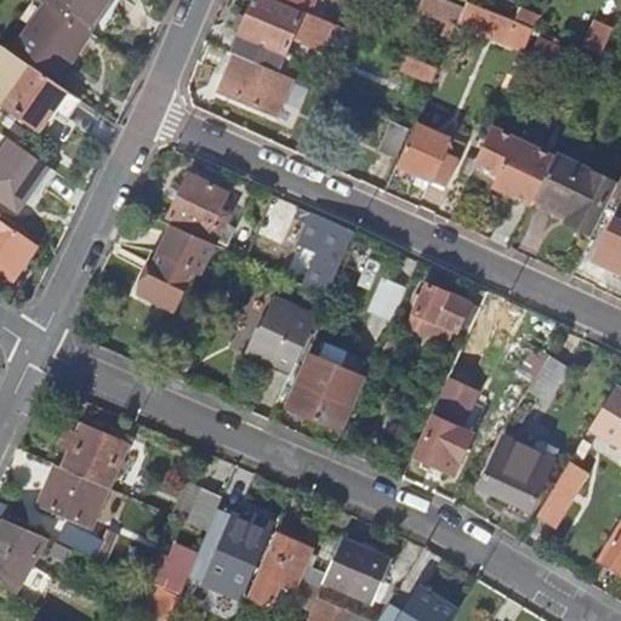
[(261,0),(251,0),(231,51),(235,53),(285,75),(291,58),(284,55),(298,16),(261,0)]
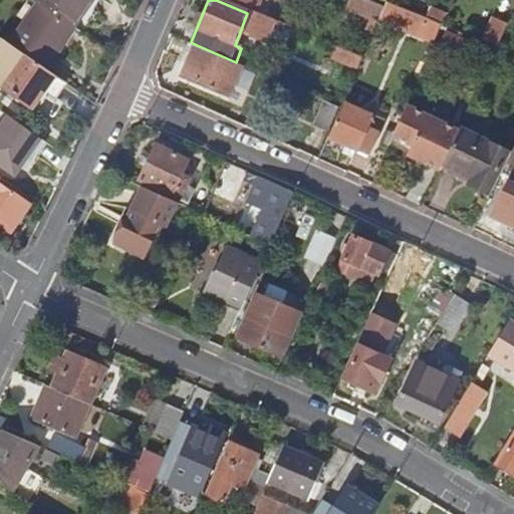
[(228,0),(256,12),(260,0),(228,0)]
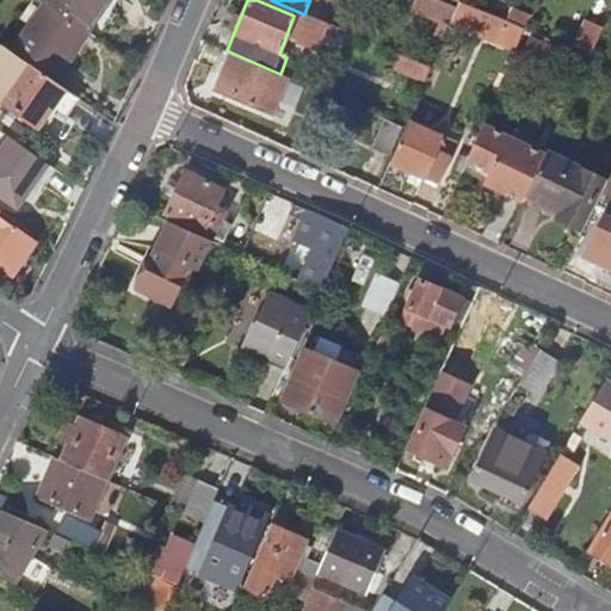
[(432,34),(442,37),(449,20),(454,7),(437,0),(411,0),(408,10),(437,22),(432,34)]
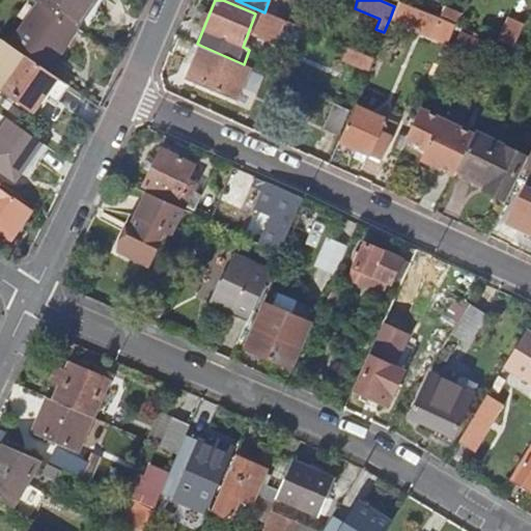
[(530,0),(518,0),(510,18),(523,24),(530,4),(530,0)]
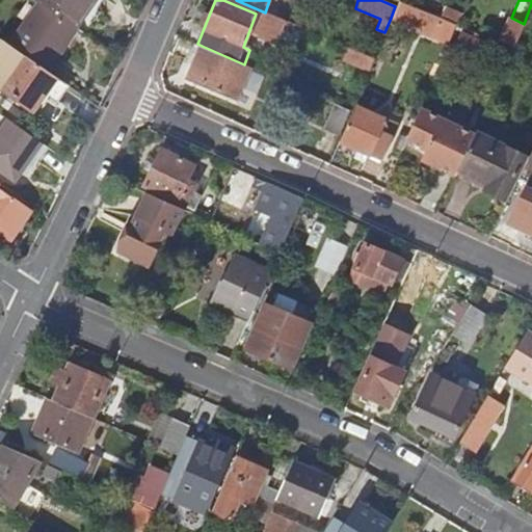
[(391,18),(411,28),(420,10),(398,1),(395,6),(391,18)]
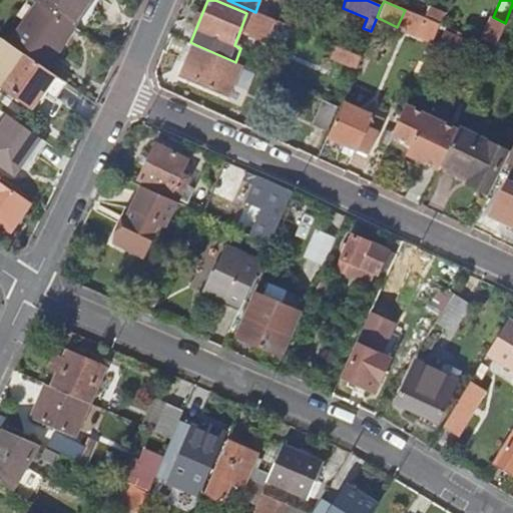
[(36,2),(9,42),(23,52),(44,66),(71,27),(36,2)]
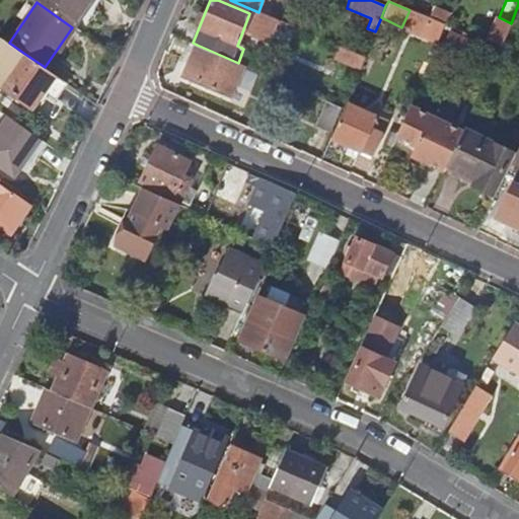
[(401,27),(423,36),(431,18),(410,10),(401,27)]
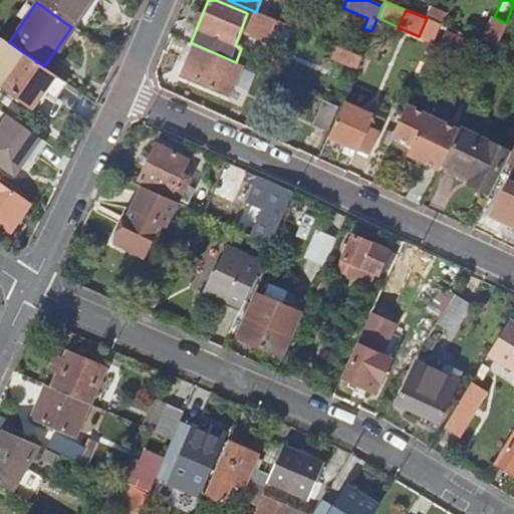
[(419,36),(432,41),(440,24),(427,18),(419,36)]
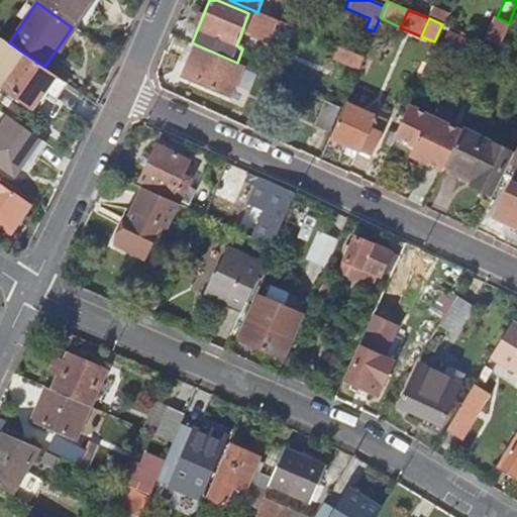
[(440,43),(455,50),(460,38),(445,31),(440,43)]
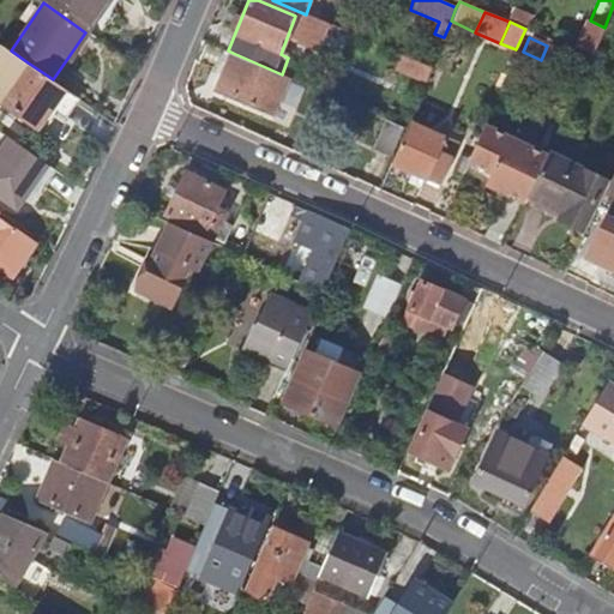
[(558,50),(547,46),(541,60),(552,65),(558,50)]
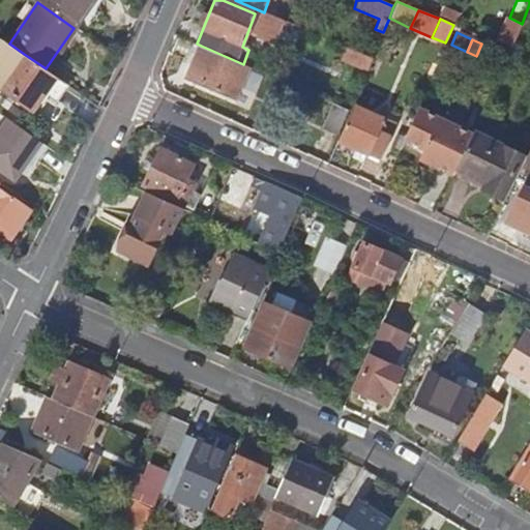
[(237,99),(251,67),(243,64),(201,46),(186,78),(237,99)]
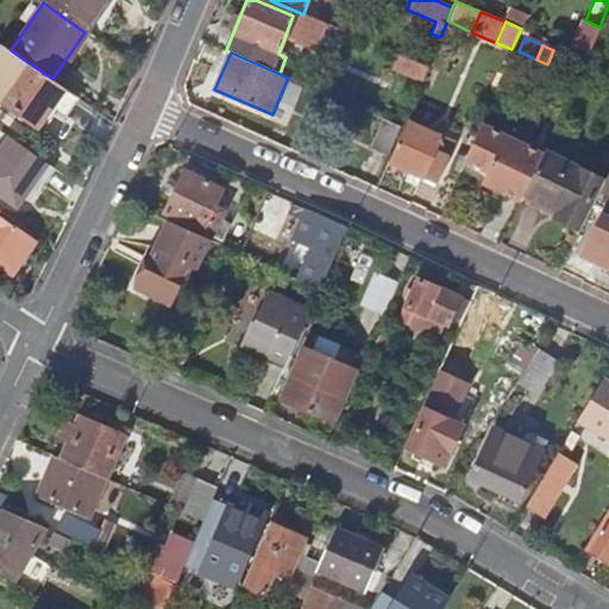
[(1,100),(38,125),(49,108),(57,114),(68,101),(73,94),(27,62),(17,77),(1,100)]
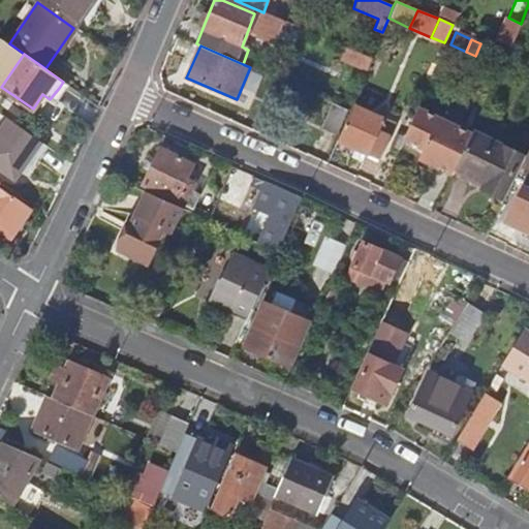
[(395,125),(351,105),(337,139),(379,158),(395,125)]
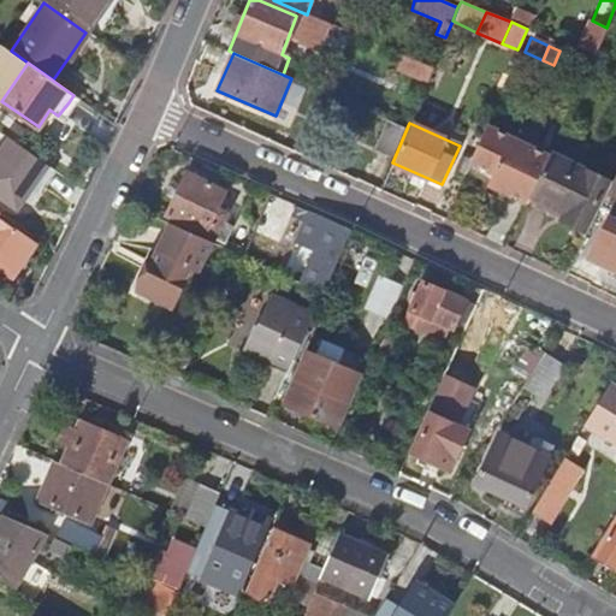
[(486,184),(525,203),(529,193),(546,155),(483,125),(466,161),(492,173),(486,184)]
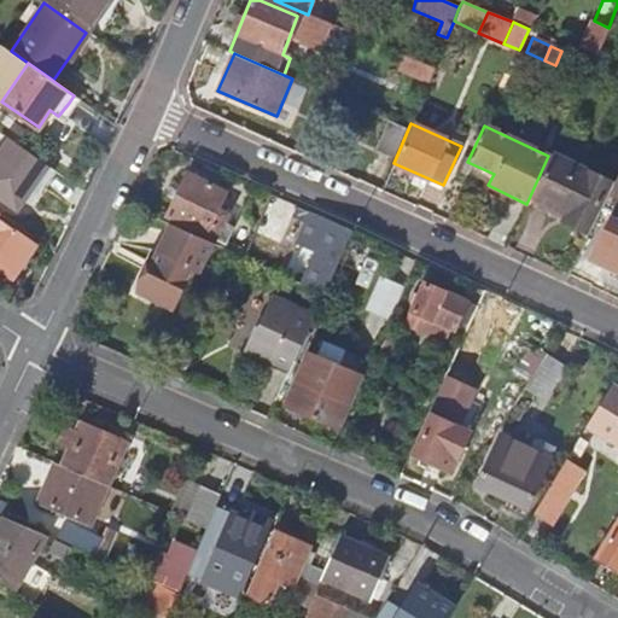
[(11,139),(0,153),(0,196),(18,209),(30,193),(50,165),(11,139)]
